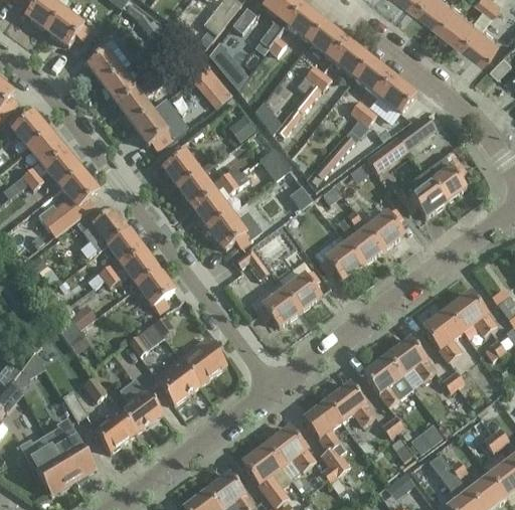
[(62,10),(49,0),(27,0),(34,5),(26,15),(47,30),(62,10)]
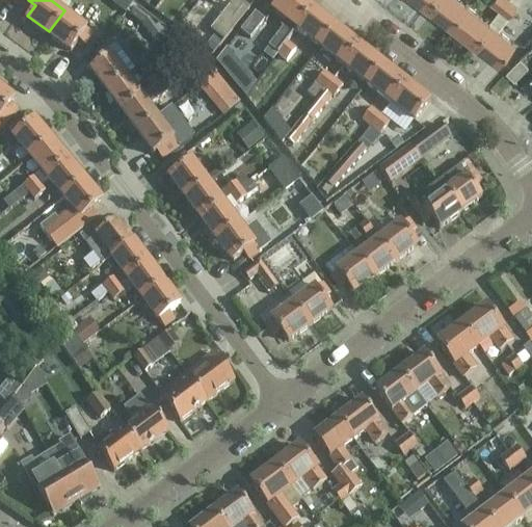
[(106,10),(111,0),(92,0),(91,3),(106,10)]
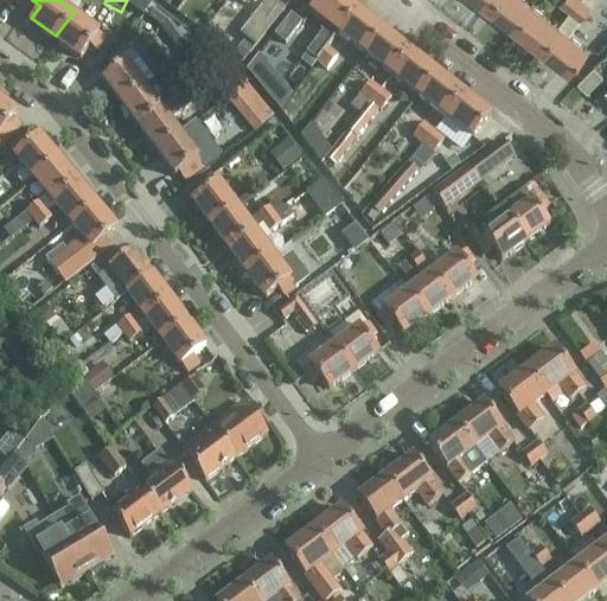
[(202,0),(211,11),(222,0),(202,0)]
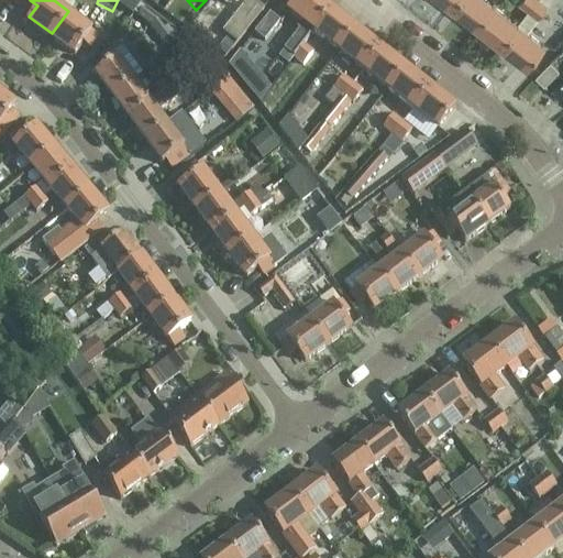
[(236,37),(263,3),(258,0),(243,0),(222,28),(236,37)]
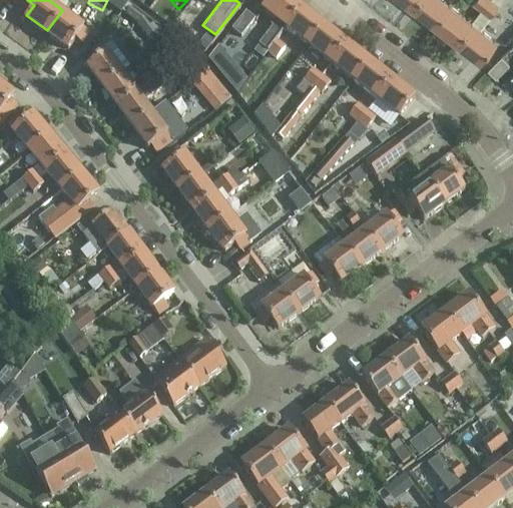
[(286,25),(301,6),(293,0),(269,0),(264,7),(276,16),(271,22),(273,24),(254,47),(263,54),(268,48),(277,36),(286,25)]
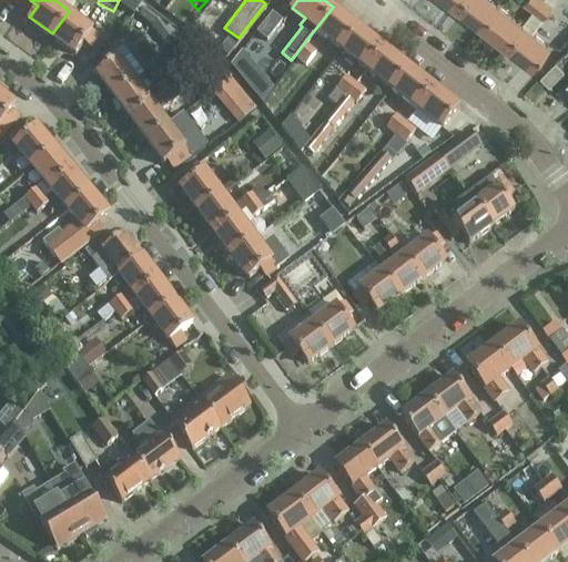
[(480,22),(497,1),(496,0),(457,0),(456,2),(480,22)]
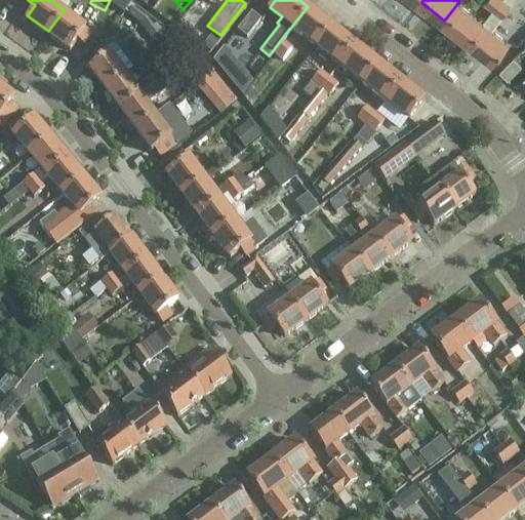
[(501,14),(511,1),(510,1),(509,0),(497,0),(492,7),(501,14)]
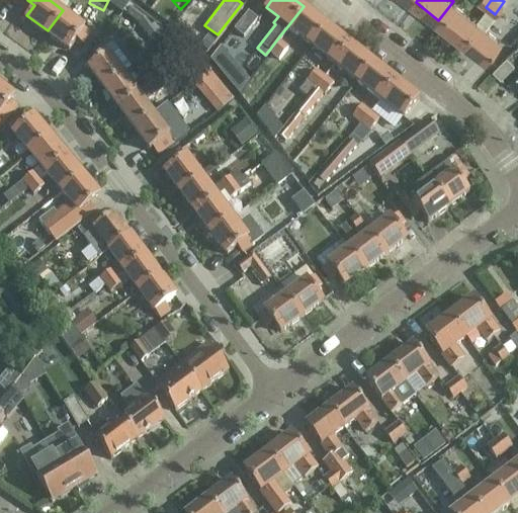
[(477,18),(453,1),(438,20),(461,37),(477,18)]
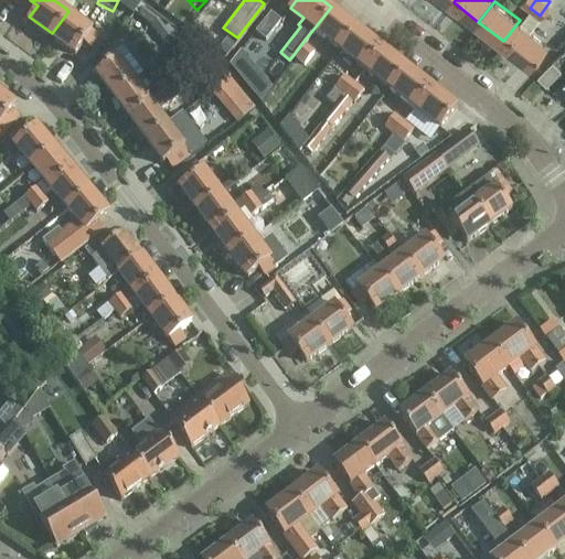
[(167,44),(179,35),(172,27),(168,29),(160,17),(142,4),(138,11),(151,22),(167,44)]
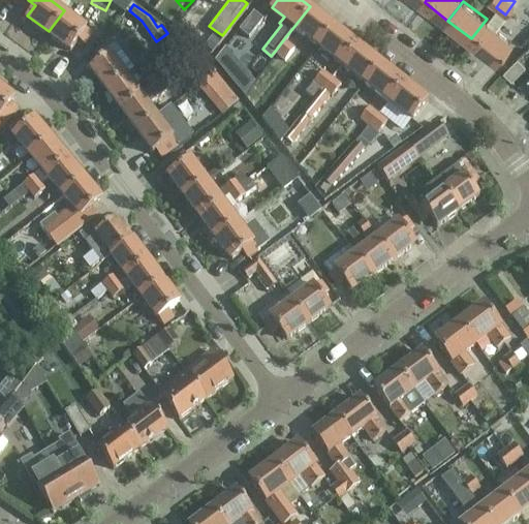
[(318,44),(334,25),(310,6),(294,26),(318,44)]
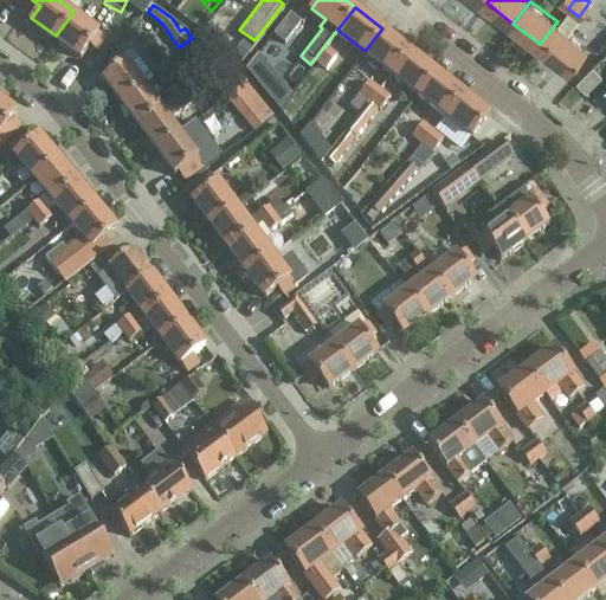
[(302,19),(290,10),(274,31),(284,39),(302,19)]
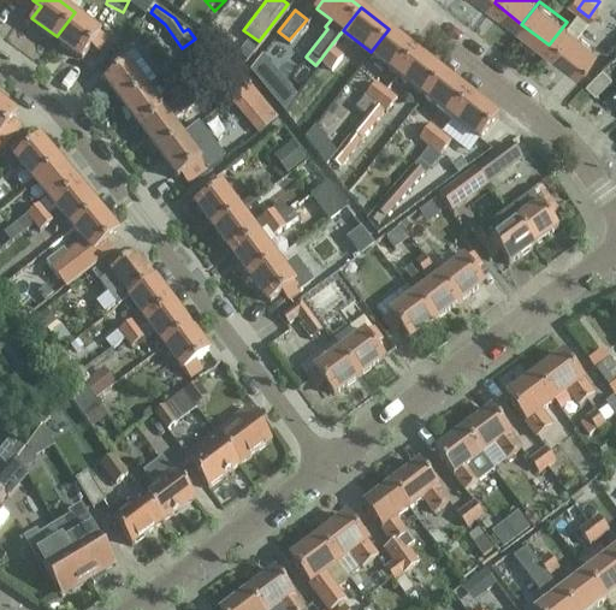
[(107,37),(75,12),(57,36),(82,55),(90,42),(99,49),(107,37)]
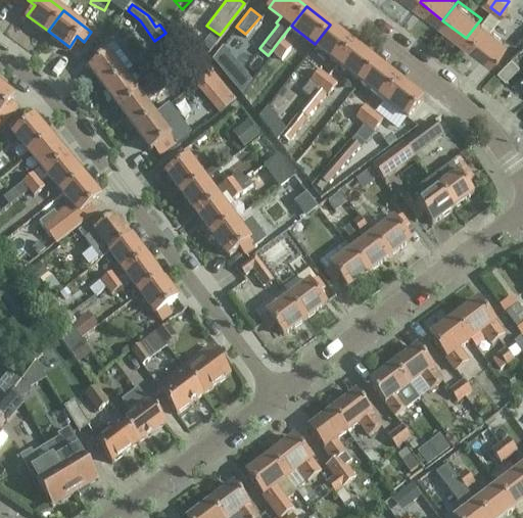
[(505,38),(489,26),(481,18),(466,38),(489,56),(505,38)]
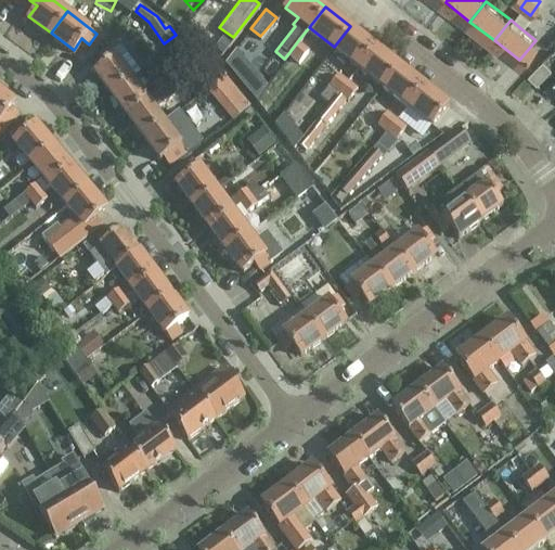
[(145,26),(115,50),(137,77),(166,53),(145,26)]
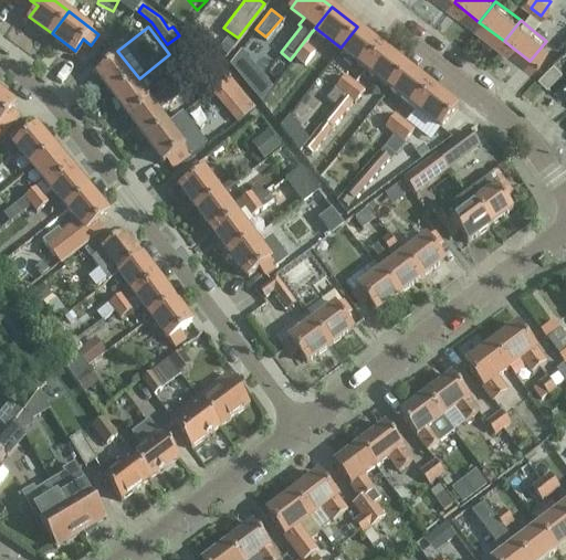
[(365,66),(381,45),(357,27),(341,48),(365,66)]
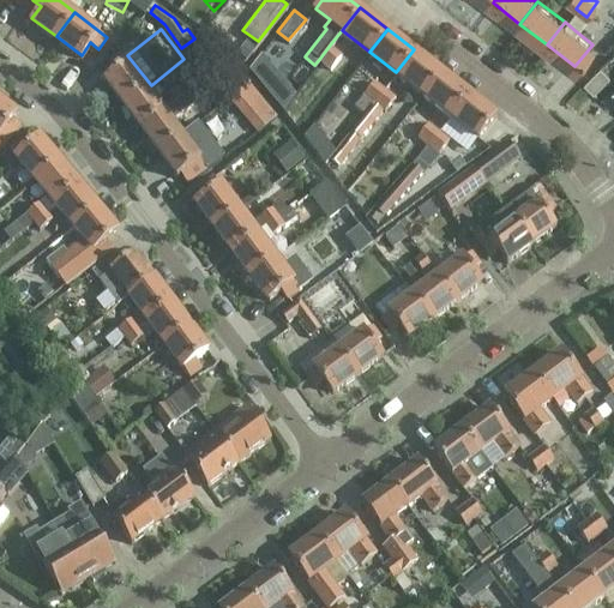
[(247,56),(257,44),(247,37),(238,49),(247,56)]
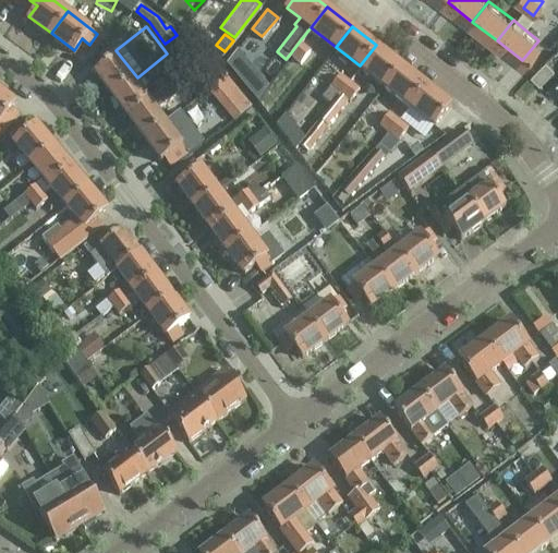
[(310,47),(301,39),(291,52),(300,60),(310,47)]
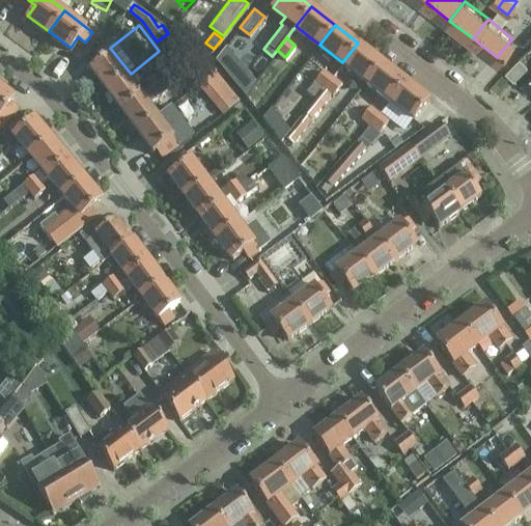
[(382,61),(358,43),(342,62),(366,81),(382,61)]
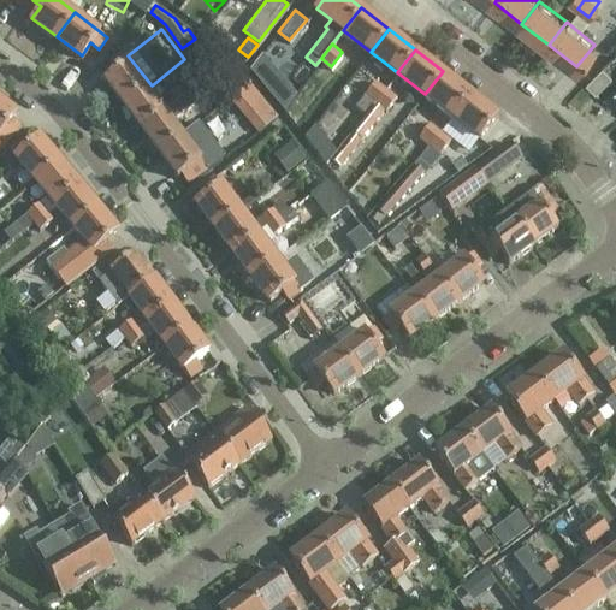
[(208,73),(230,58),(219,51),(215,54),(201,64),(208,73)]
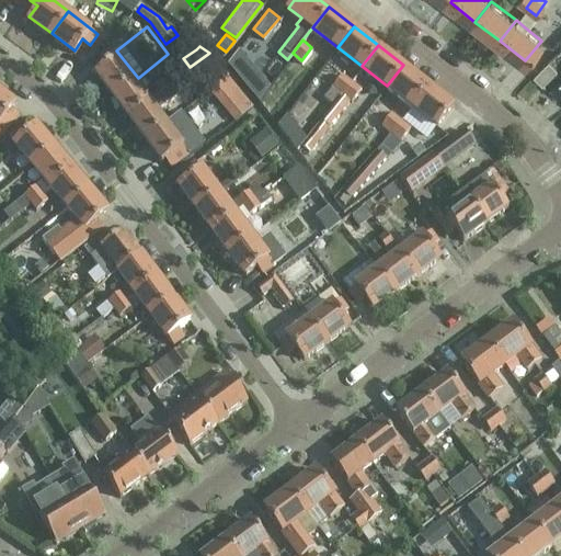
[(95,70),(112,93),(134,77),(112,47),(101,55),(106,63),(95,70)]
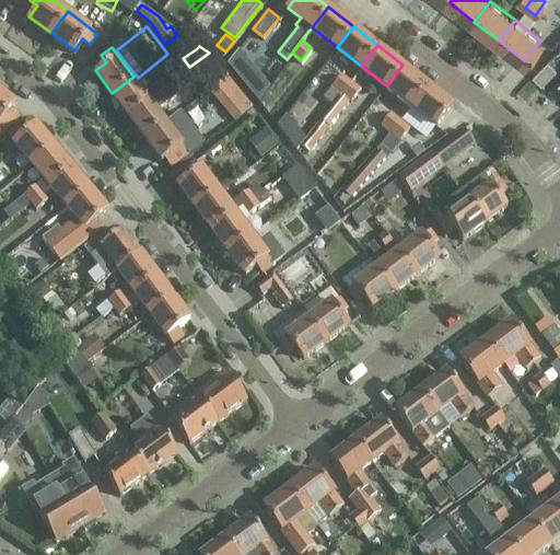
[(548,57),(533,72),(541,81),(557,66),(548,57)]
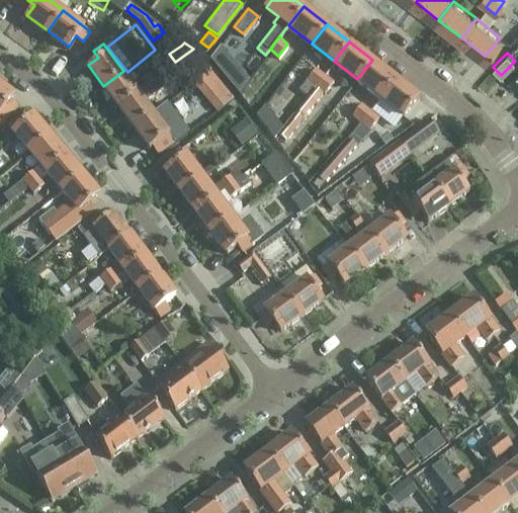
[(379,96),(395,77),(372,60),(357,79),(379,96)]
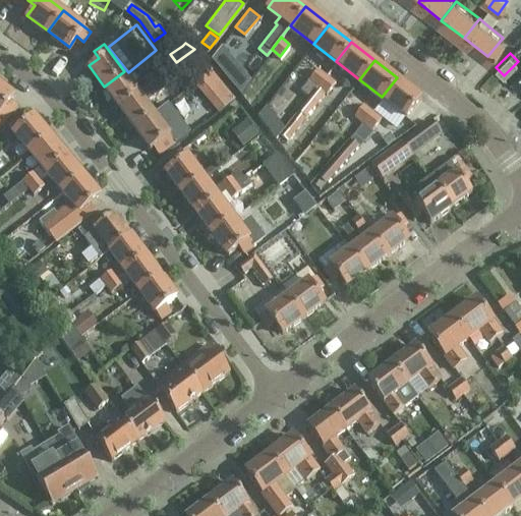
[(317,86),(328,72),(317,65),(307,78),(317,86)]
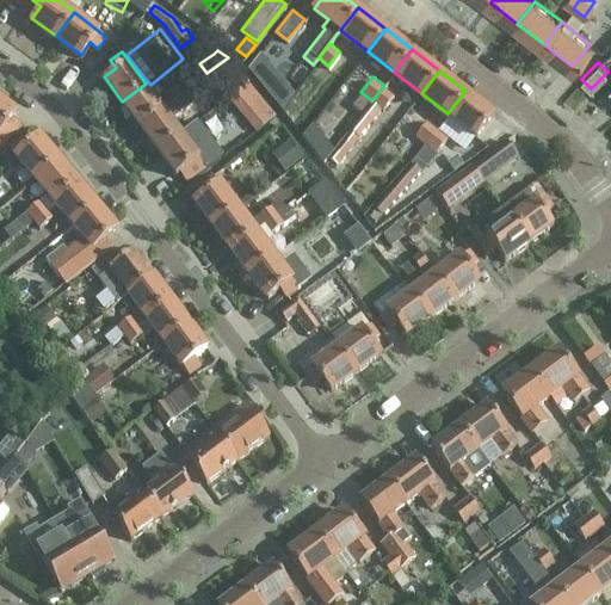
[(248,96),(251,99),(258,92),(247,79),(227,96),(235,105),(248,96)]
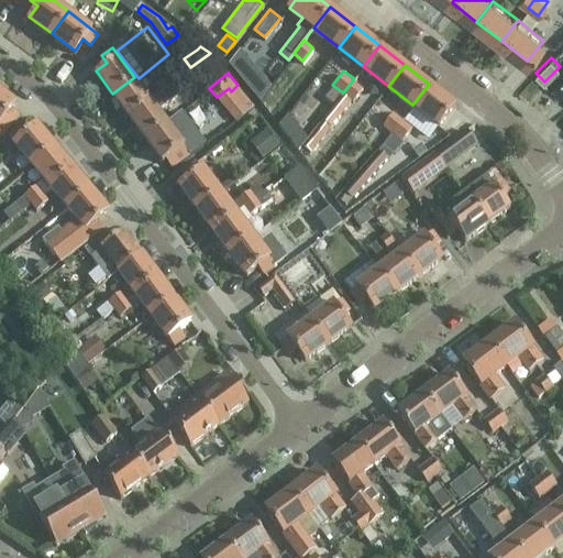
[(152,85),(158,94),(172,83),(165,75),(152,85)]
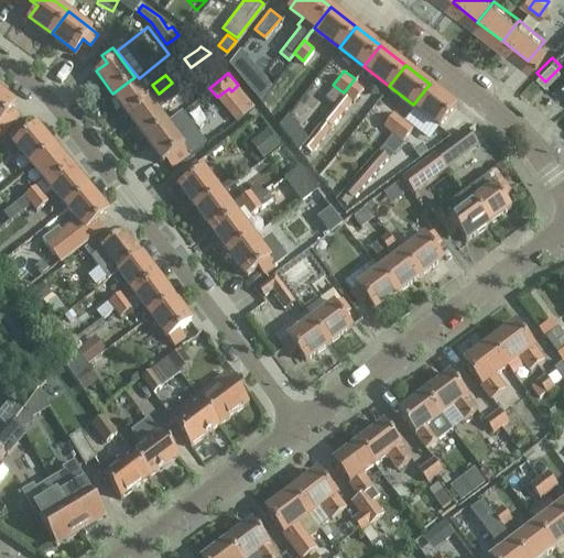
[(151,99),(134,77),(112,94),(129,116),(151,99)]
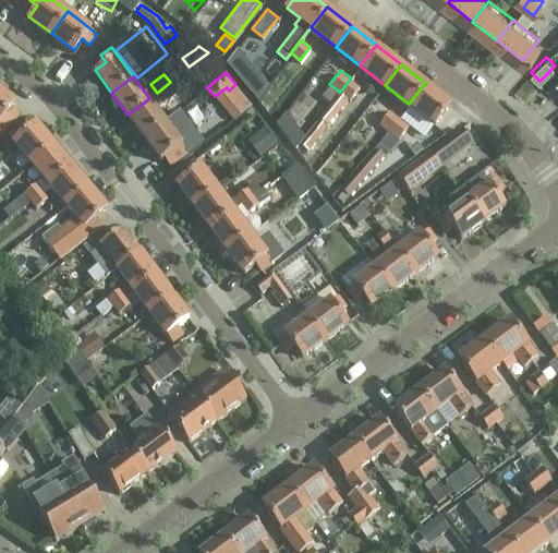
[(360,85),(351,77),(340,92),(349,98),(360,85)]
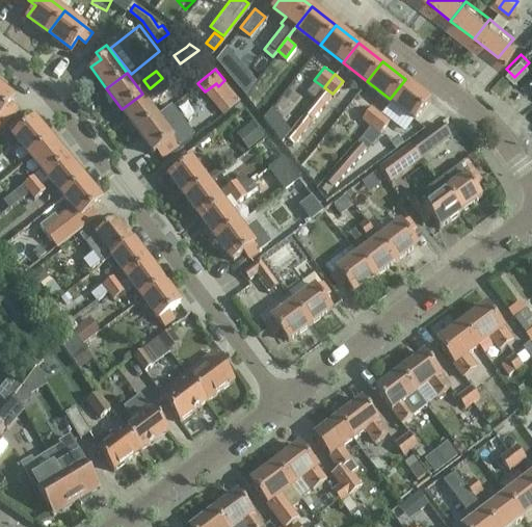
[(520,81),(526,90),(531,85),(531,78),(529,75),(520,81)]
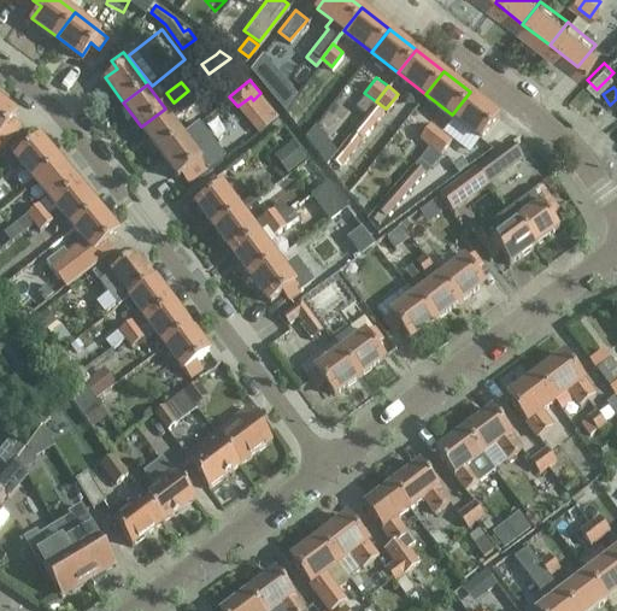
[(183,131),(181,129),(172,118),(199,99),(191,89),(188,90),(174,103),(165,109),(141,127),(159,150),(183,131)]
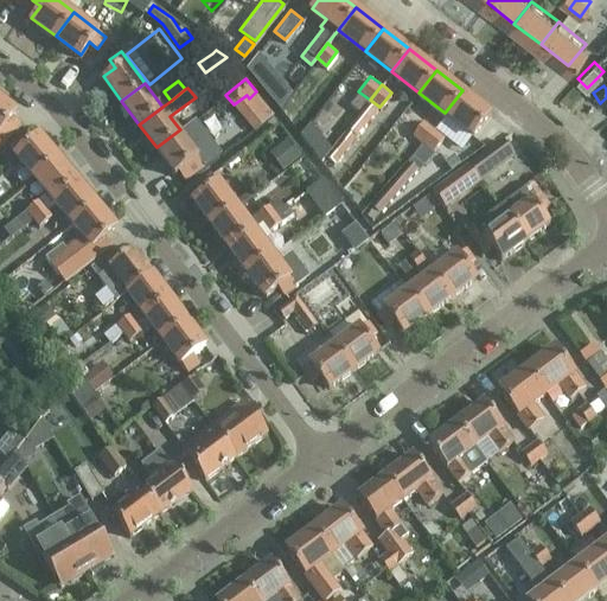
[(462,90),(445,113),(472,134),(490,113),(462,90)]
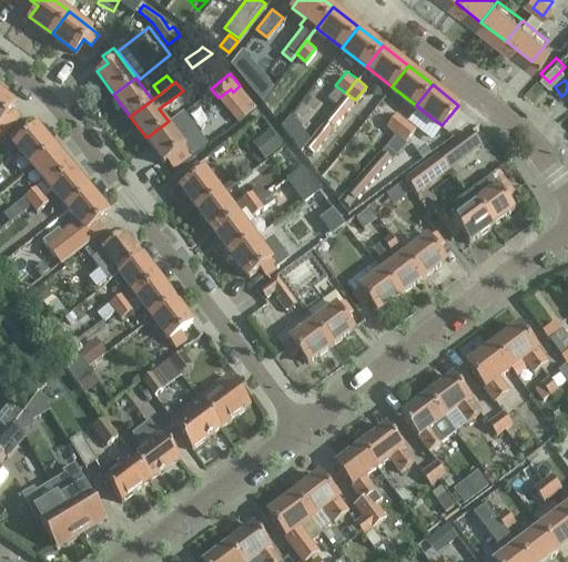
[(0,139),(21,113),(12,106),(14,103),(0,91),(0,139)]
